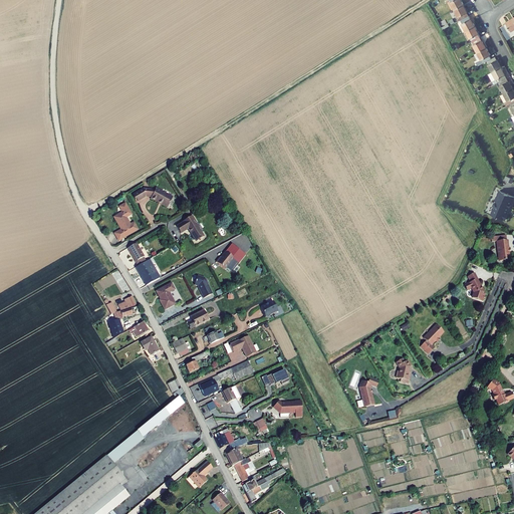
[(450,0),(455,9),(464,4),(461,0),(450,0)]
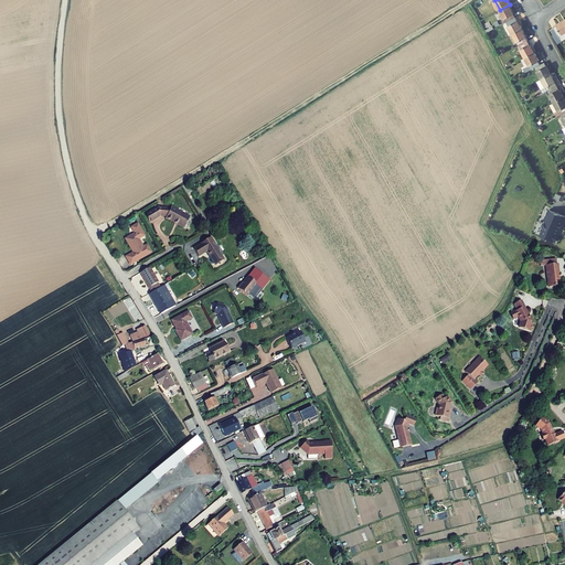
[(514,13),(510,4),(500,10),(507,22),(515,17),(513,13),(514,13)]
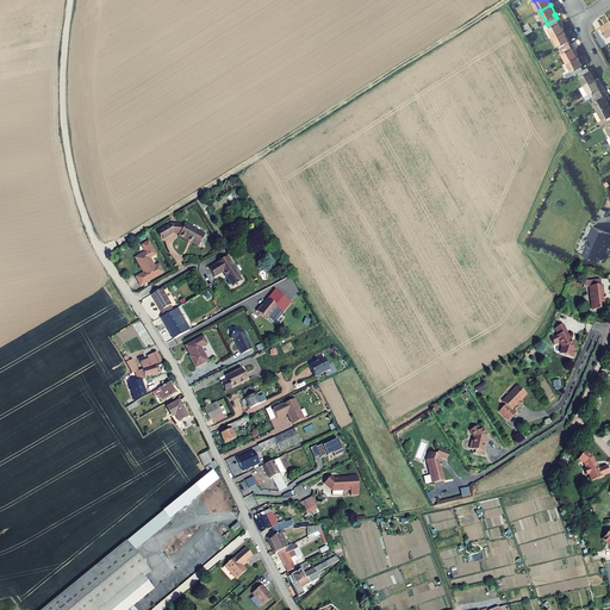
[(554,37),(564,31),(559,22),(559,23),(556,18),(547,24),(554,37)]
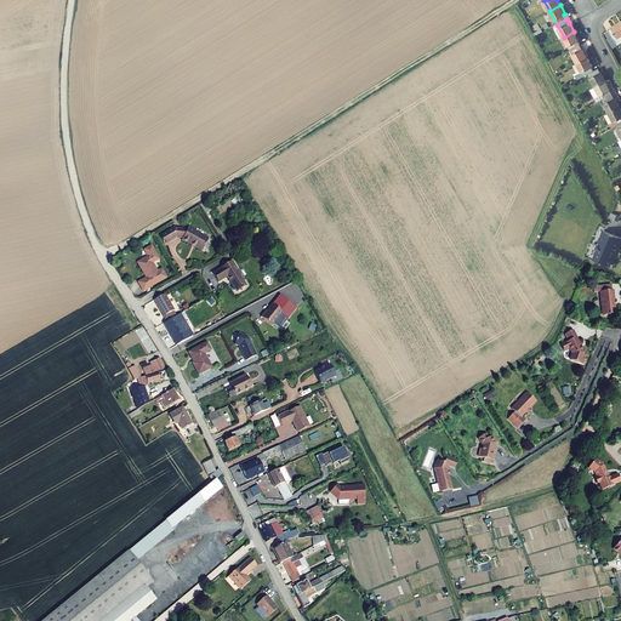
[(613,28),(609,30),(617,45),(620,41),(620,22),(613,27),(613,28)]
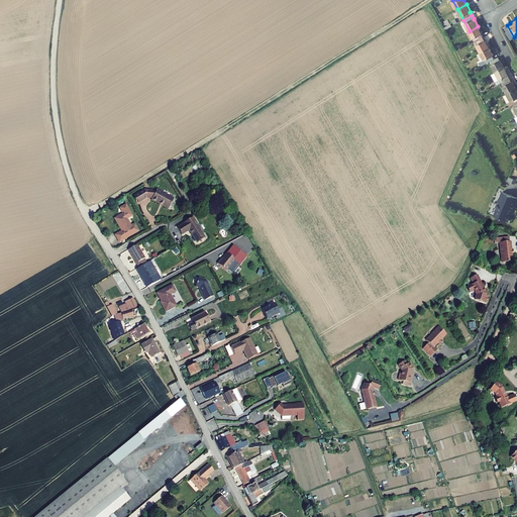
[(482,33),(478,26),(470,31),(475,41),(484,37),(482,34),(482,33)]
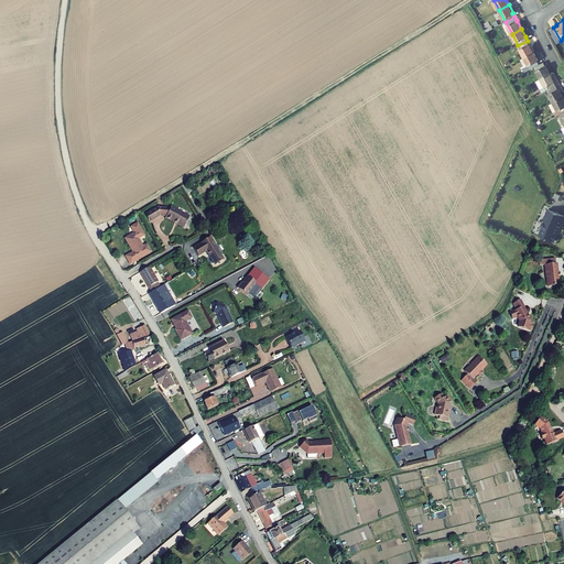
[(524,57),(534,52),(530,44),(529,44),(528,41),(518,45),(524,57)]
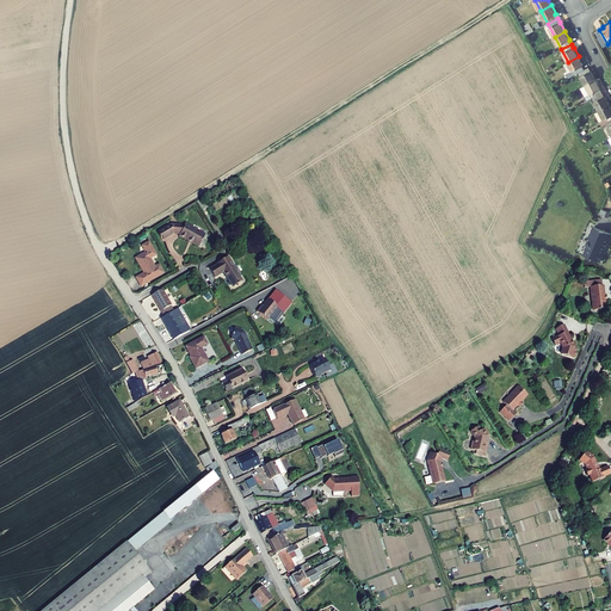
[(584,66),(579,56),(568,62),(573,71),(569,73),(566,74),(568,79),(579,73),(585,69),(582,66),(584,66)]
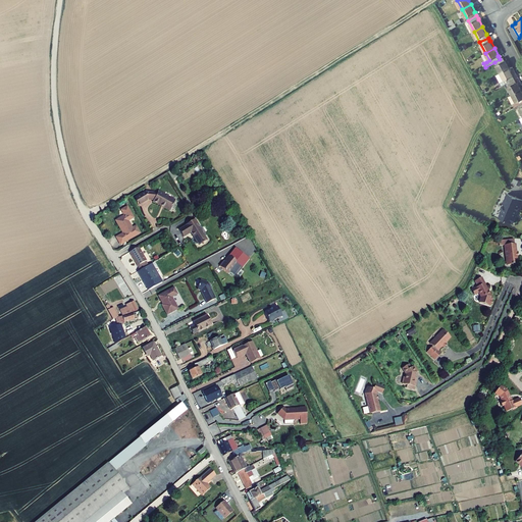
[(501,72),(510,68),(506,60),(505,61),(504,57),(500,59),(494,62),(501,72)]
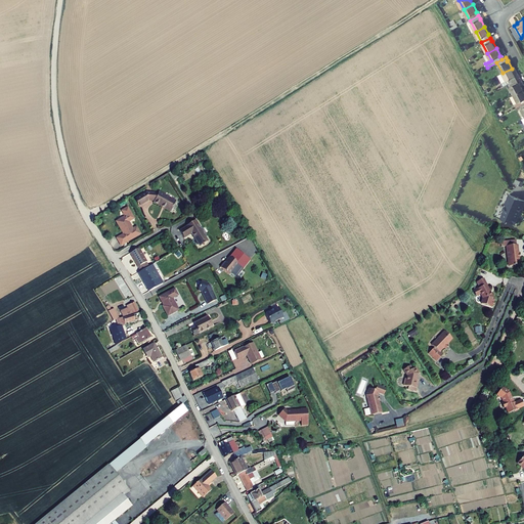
[(516,76),(512,69),(503,73),(498,75),(505,86),(509,84),(517,80),(515,76),(516,76)]
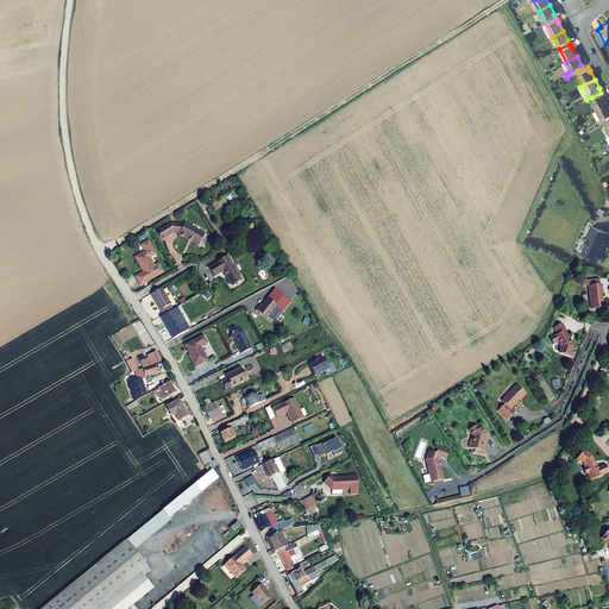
[(597,111),(608,105),(603,96),(601,93),(591,98),(597,111)]
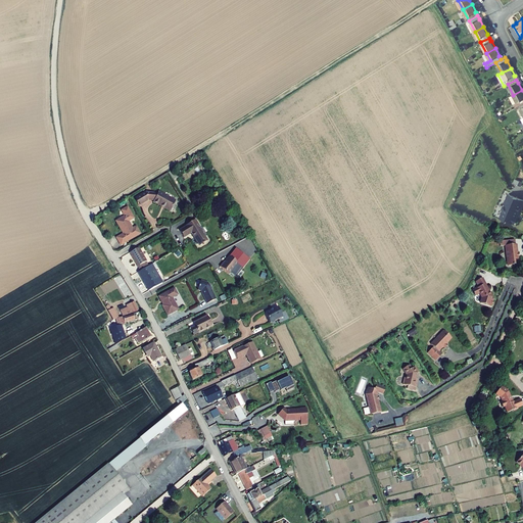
[(522,91),(522,90),(513,95),(509,97),(513,104),(514,104),(516,107),(519,105),(522,103),(522,91)]
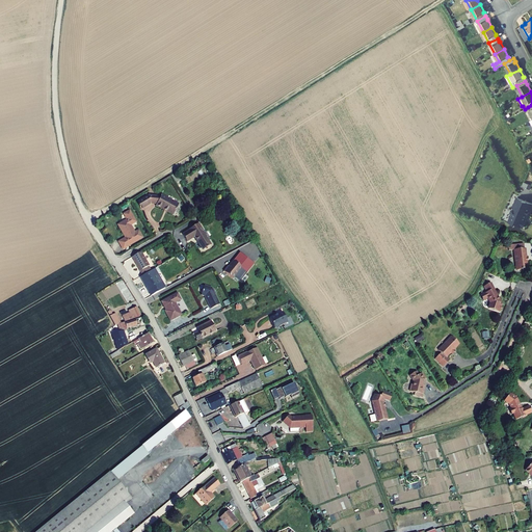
[(191,182),(207,174),(205,168),(188,176),(191,182)]
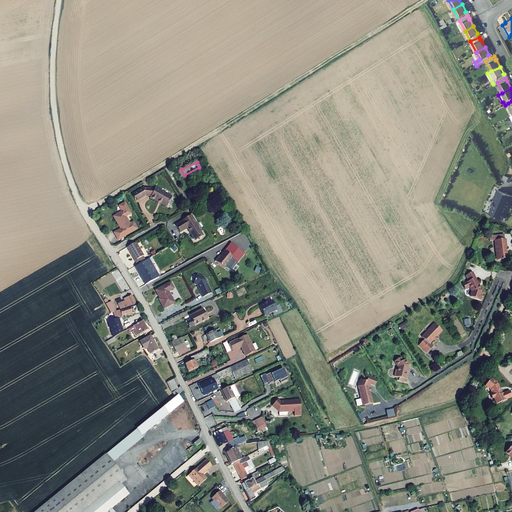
[(133,194),(137,200),(145,196),(143,188),(133,194)]
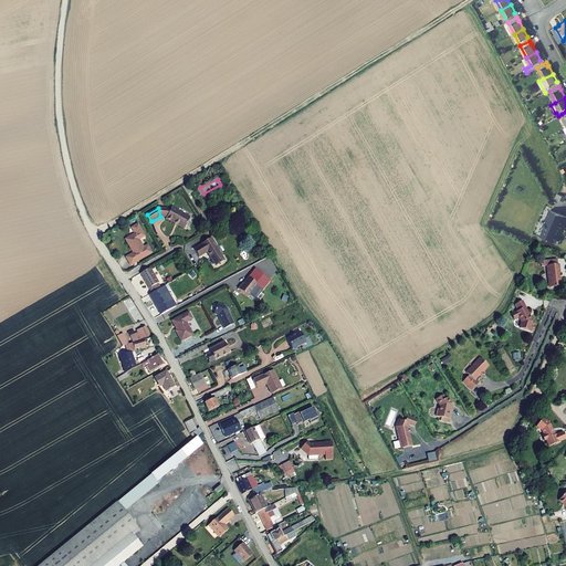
[(167,217),(170,209),(158,208),(160,217),(167,217)]
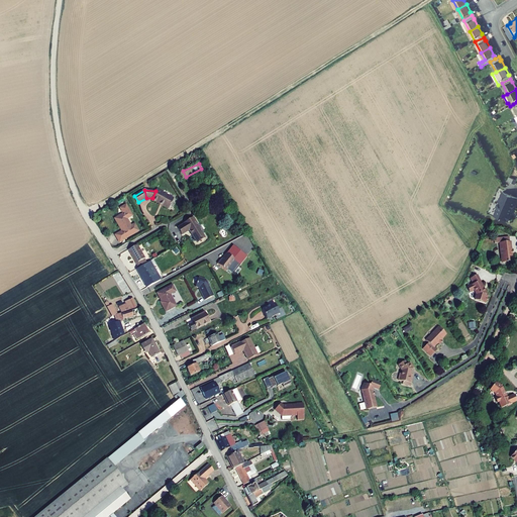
[(174,199),(157,190),(156,191),(152,198),(151,200),(168,209),(174,199)]
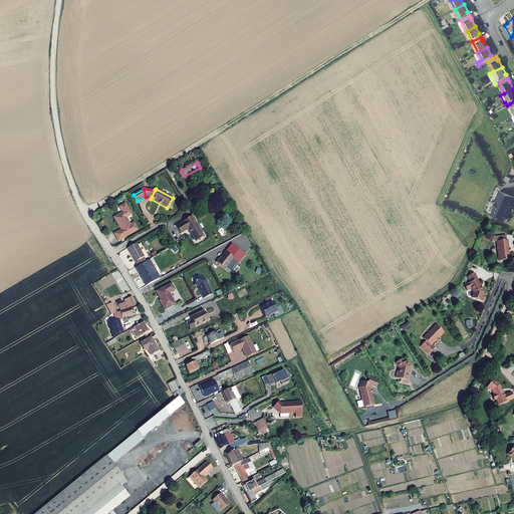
[(492,213),(493,214),(506,220),(508,214),(507,213),(508,209),(509,209),(513,198),(513,197),(500,191),(496,199),(498,200),(497,202),(495,202),(494,205),(495,207),(492,213)]
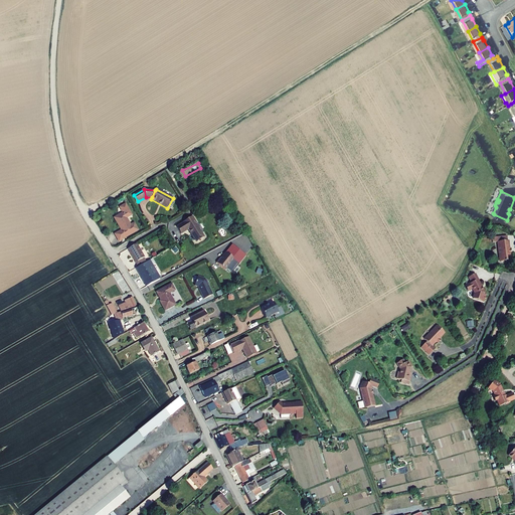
[(119,241),(138,230),(134,223),(131,225),(126,218),(132,215),(126,204),(120,207),(123,212),(115,217),(122,230),(115,234),(119,241)]
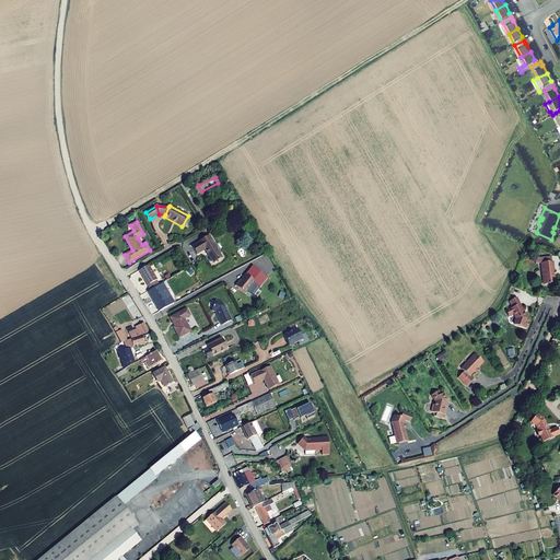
[(213,263),(221,258),(212,243),(213,243),(209,235),(203,238),(203,240),(191,247),(196,254),(203,249),(205,249),(213,263)]
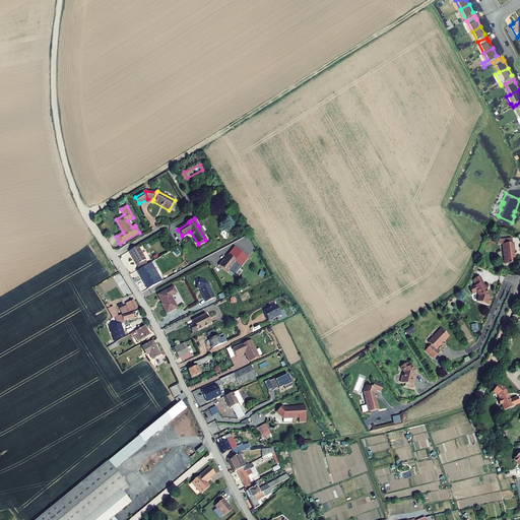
[(505,265),(514,264),(513,257),(512,257),(512,253),(514,253),(513,244),(511,244),(502,245),(502,251),(502,256),(504,258),(503,258),(503,263),(505,265)]
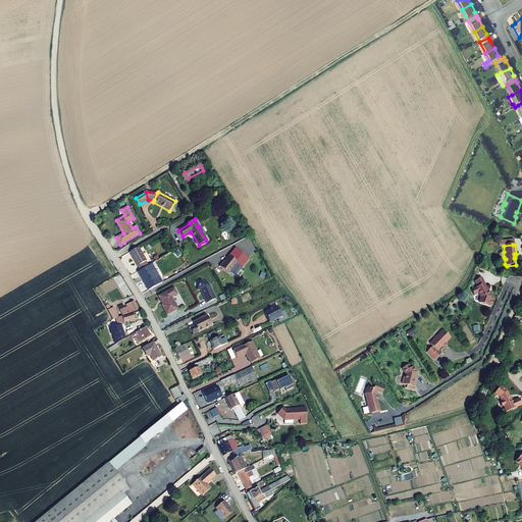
[(129,252),(140,270),(148,266),(146,261),(147,261),(139,247),(129,252)]
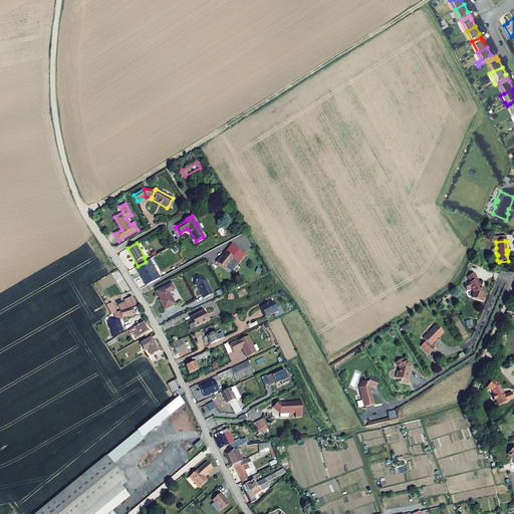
[(219,259),(216,262),(225,269),(234,258),(226,252),(219,260),(219,259)]
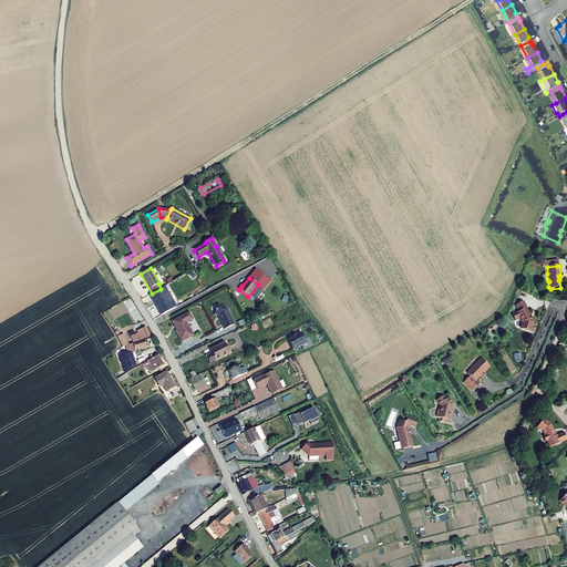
[(158,310),(168,305),(162,295),(152,300),(158,310)]
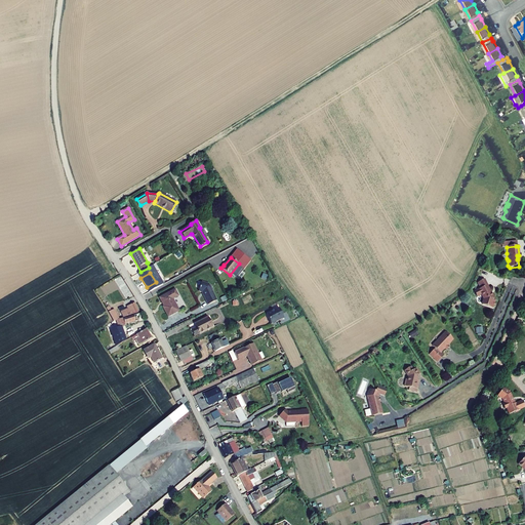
[(481,294),(483,299),(482,305),(492,308),(494,300),(493,299),(493,298),(484,279),(477,283),(480,288),(479,289),(481,294)]
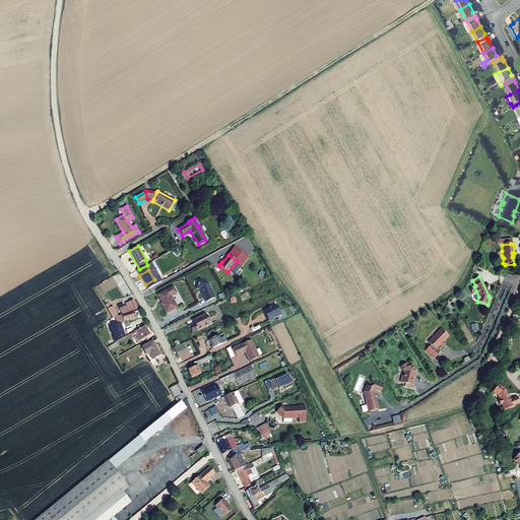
[(200,279),(196,288),(201,290),(201,291),(206,302),(215,298),(207,281),(200,279)]
